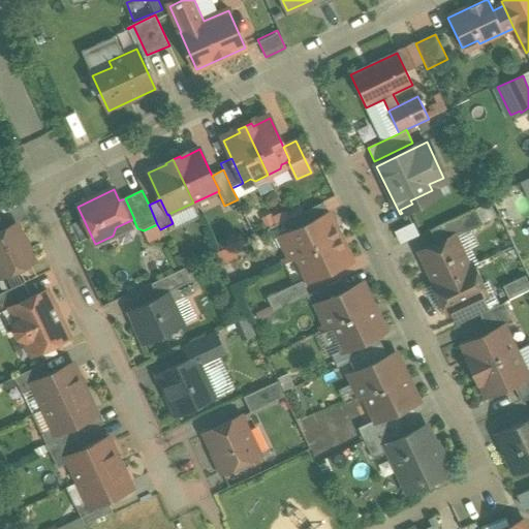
[(475,209),(430,230),(437,244),(454,237),(455,238),(483,224),(475,209)]
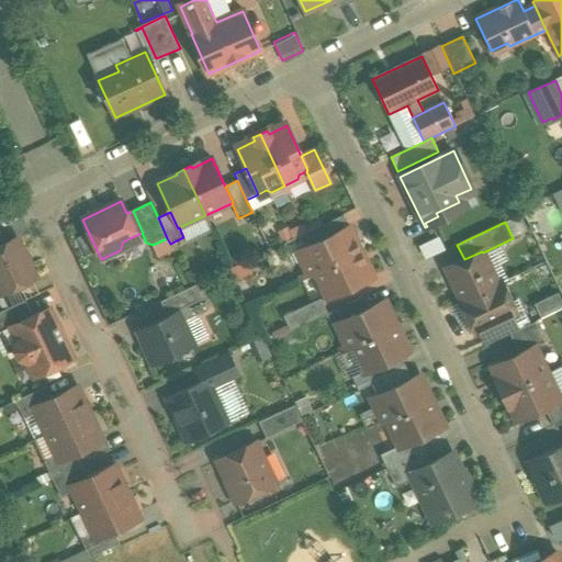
[(325,224),(300,236),(305,248),(330,236),(325,224)]
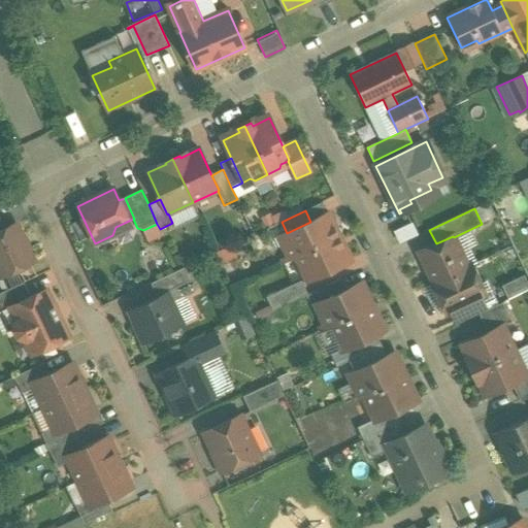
[(310,222),(287,233),(290,241),(283,244),(290,259),(296,256),(338,236),(328,213),(310,222)]
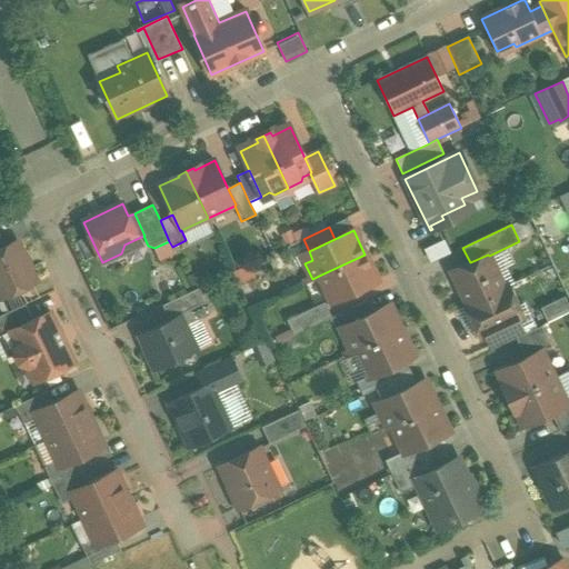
[(18,242),(6,248),(0,237),(0,236),(0,295),(1,298),(37,281),(30,269),(33,268),(27,255),(25,256),(18,242)]
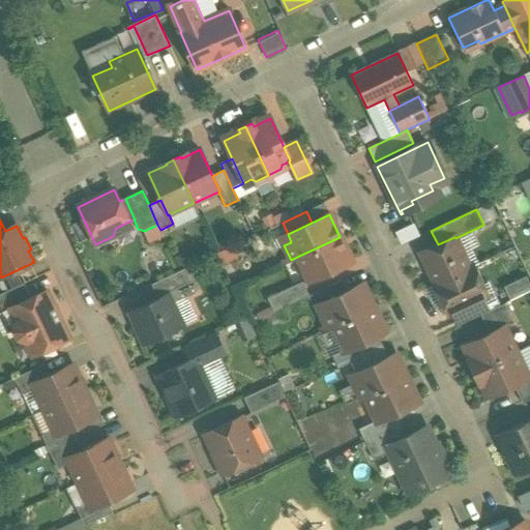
[(414,224),(395,233),(401,244),(419,235),(414,224)]
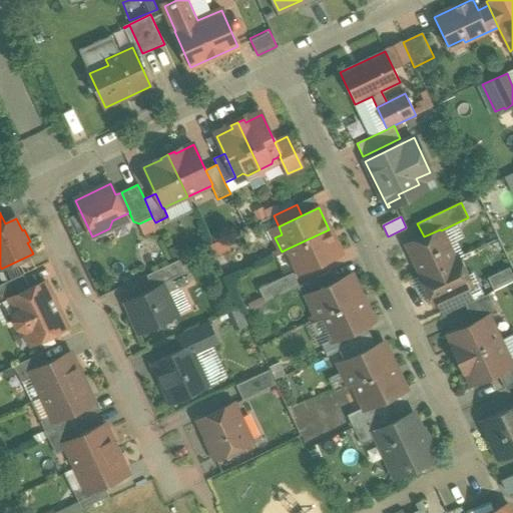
[(329,229),(288,248),(299,274),(341,253),(329,229)]
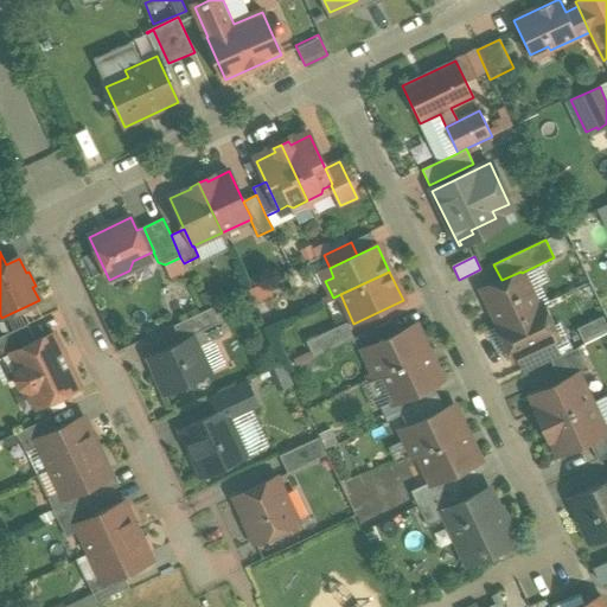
[(502,280),(483,289),(499,325),(497,326),(497,327),(537,307),(522,273),(521,272),(502,280)]
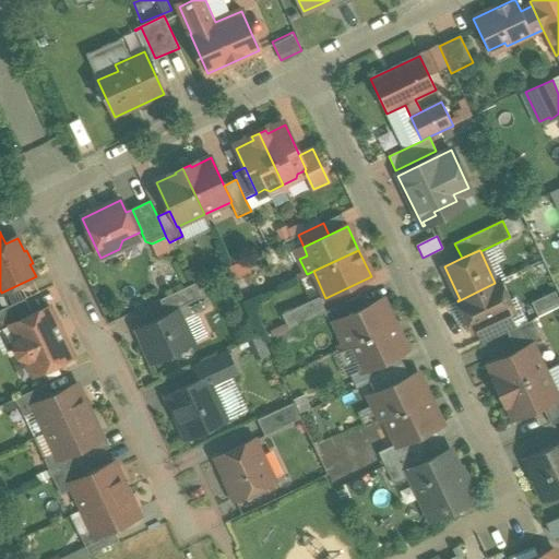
[(234,278),(251,271),(246,259),(228,266),(234,278)]
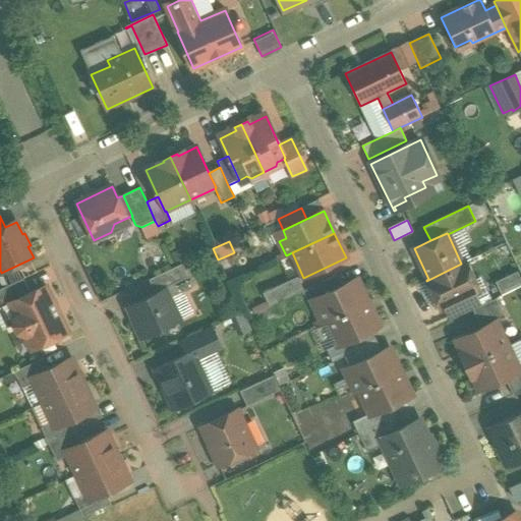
[(461,264),(426,281),(440,308),(446,305),(473,292),(468,283),(474,281),(465,262),(461,264)]
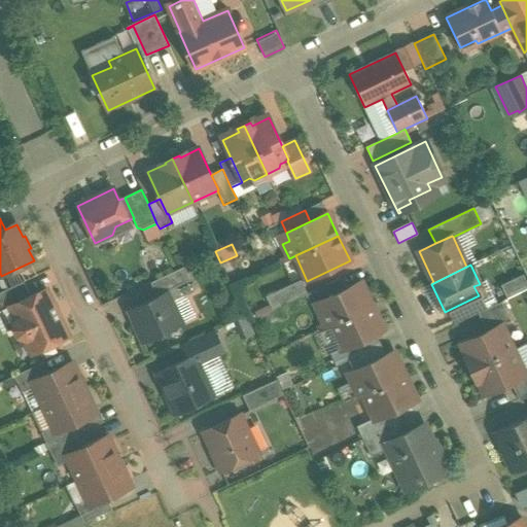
[(183,268),(150,283),(157,297),(167,293),(171,303),(195,291),(183,268)]
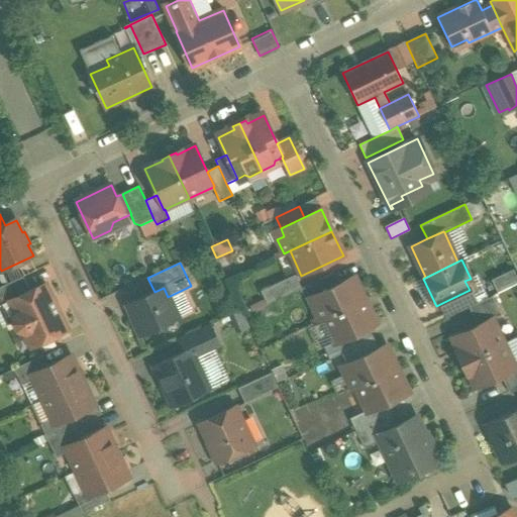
[(491,278),(497,292),(516,283),(516,278),(513,269),(491,278)]
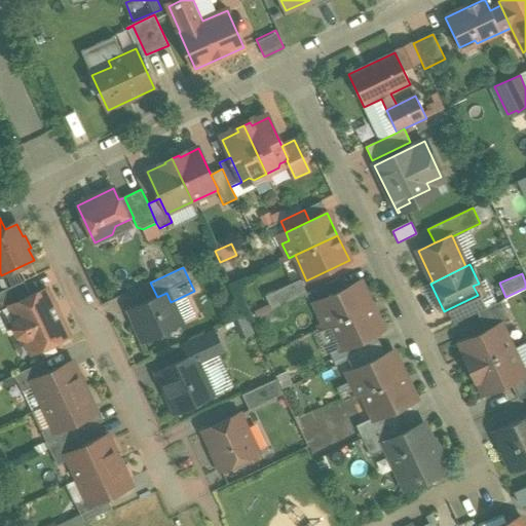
[(340,278),(315,290),(321,301),(345,290),(340,278)]
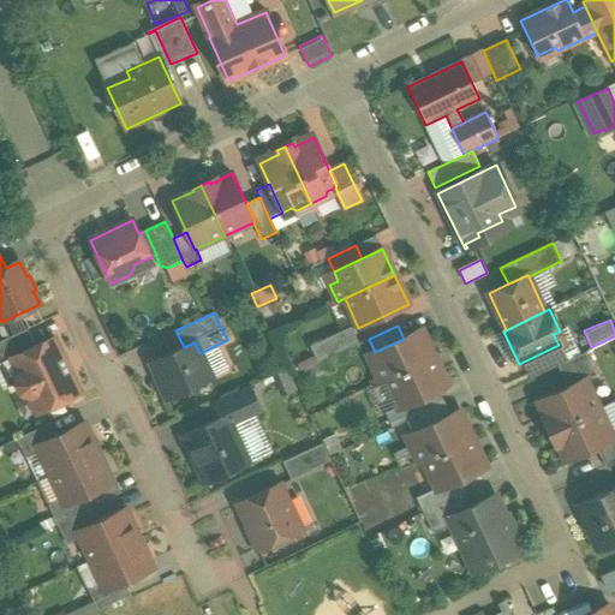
[(351,327),(310,346),(317,363),(359,344),(351,327)]
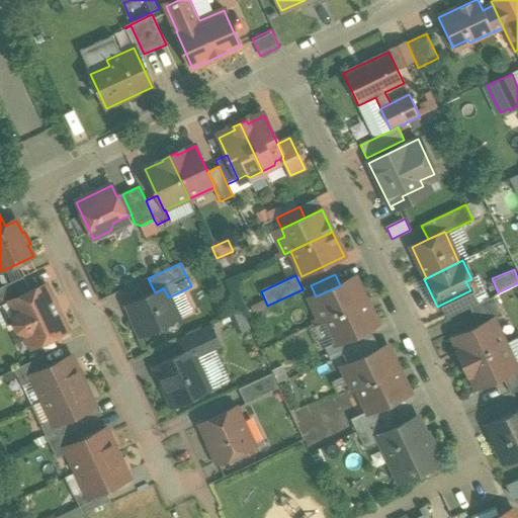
[(23,277),(0,287),(0,307),(10,303),(9,301),(29,291),(23,277)]
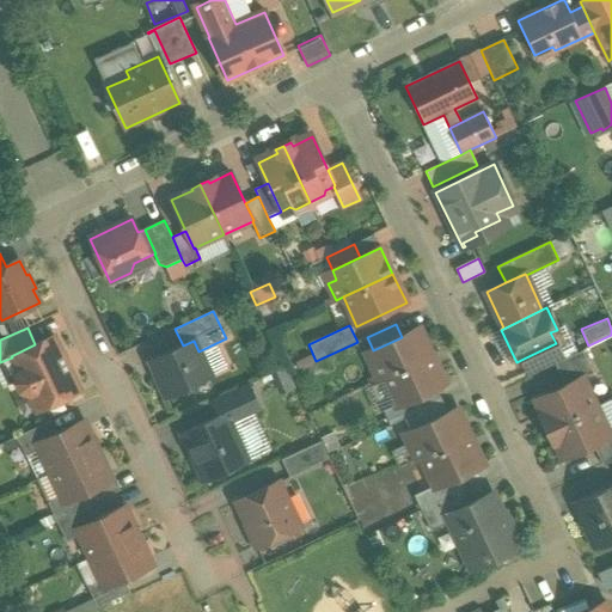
[(402,337),(373,350),(378,359),(371,362),(378,378),(372,380),(372,381),(383,377),(432,354),(430,353),(418,329),(402,337)]
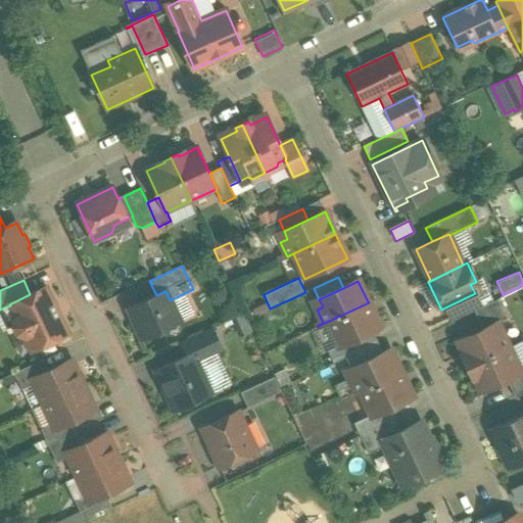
[(30,294),(9,304),(10,305),(16,319),(13,327),(16,334),(26,337),(32,351),(68,334),(46,287),(30,294)]
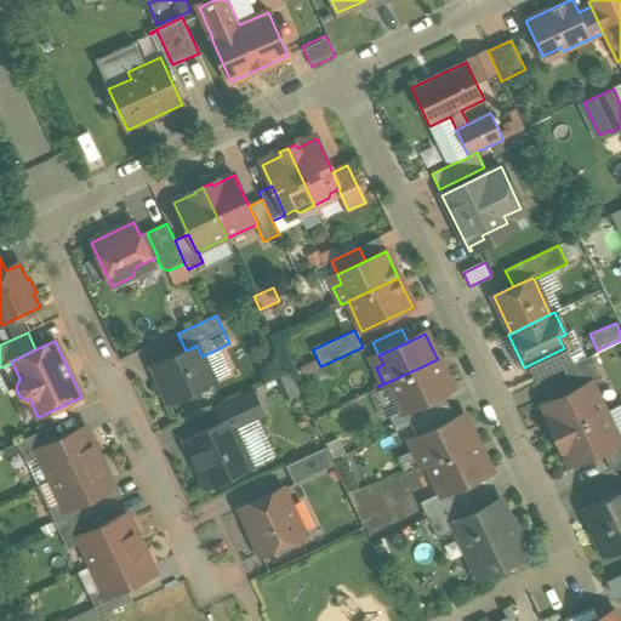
[(186,351),(153,366),(159,381),(159,383),(167,403),(188,393),(192,394),(200,389),(201,387),(209,383),(201,366),(205,365),(201,357),(197,346),(186,351)]
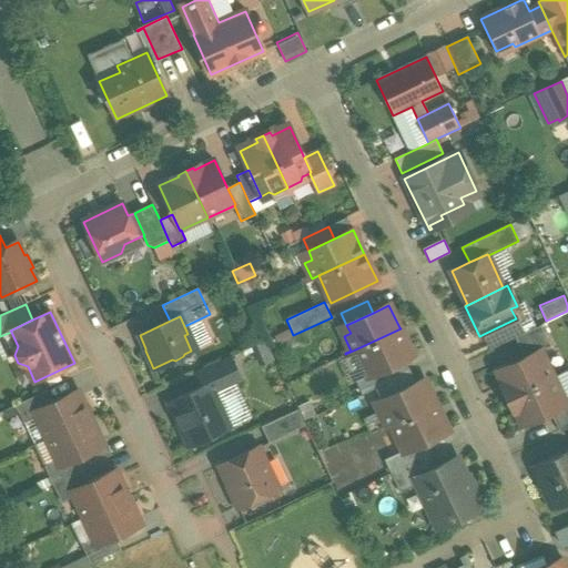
[(516,318),(486,333),(493,348),(515,337),(523,334),(516,318)]
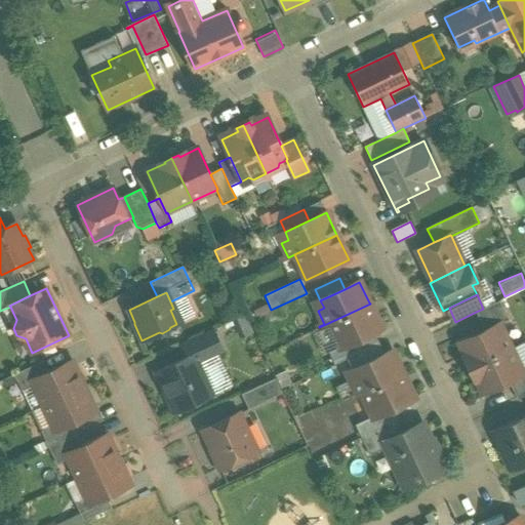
[(483,309),(476,312),(485,330),(499,323),(500,324),(510,320),(500,300),(483,309)]
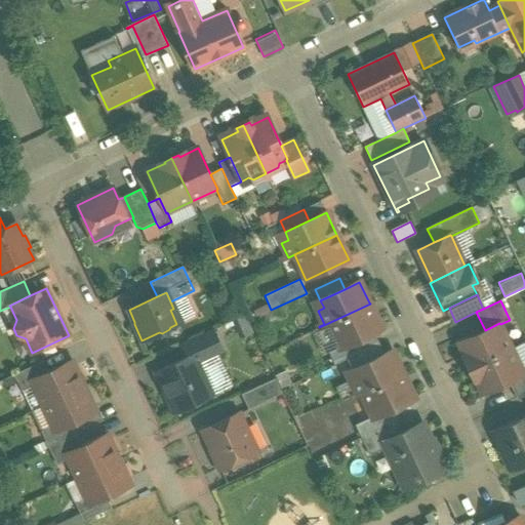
[(370,304),(328,323),(340,347),(340,348),(373,332),(381,329),(369,305),(370,305),(370,304)]
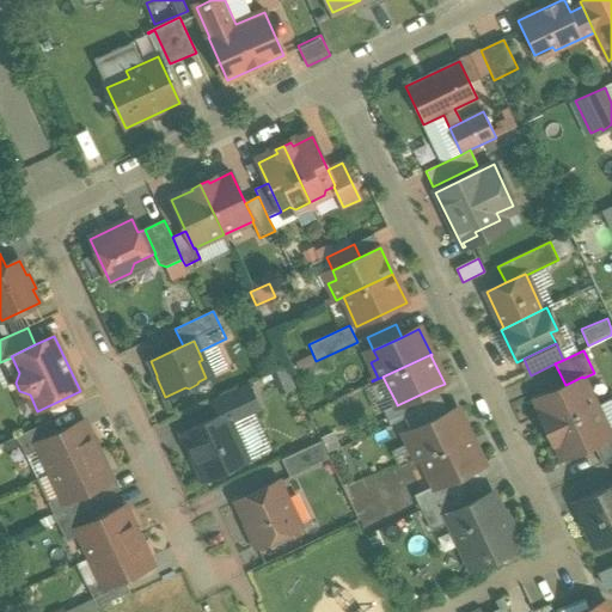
[(285,367),(270,374),(280,395),(295,387),(285,367)]
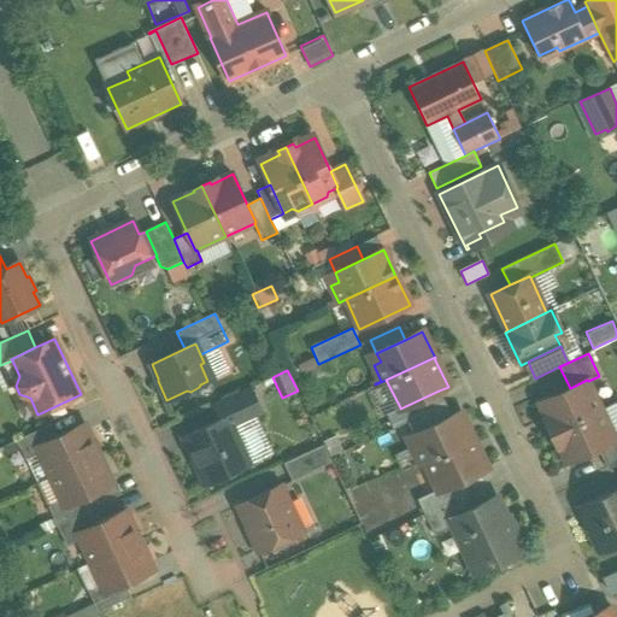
[(570,388),(539,403),(548,424),(547,425),(551,434),(601,410),(588,381),(587,380),(570,388)]
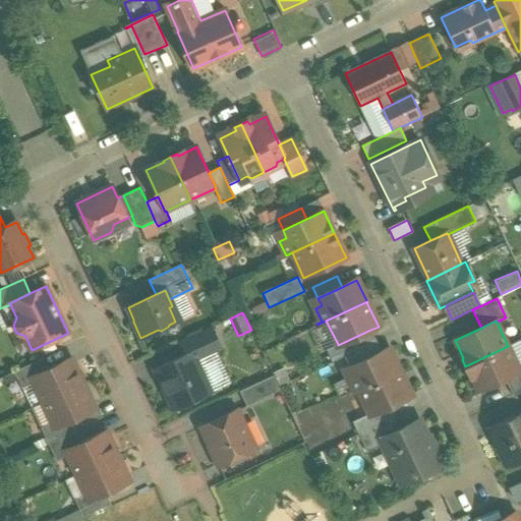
[(310,331),(320,351),(336,344),(326,324),(310,331)]
